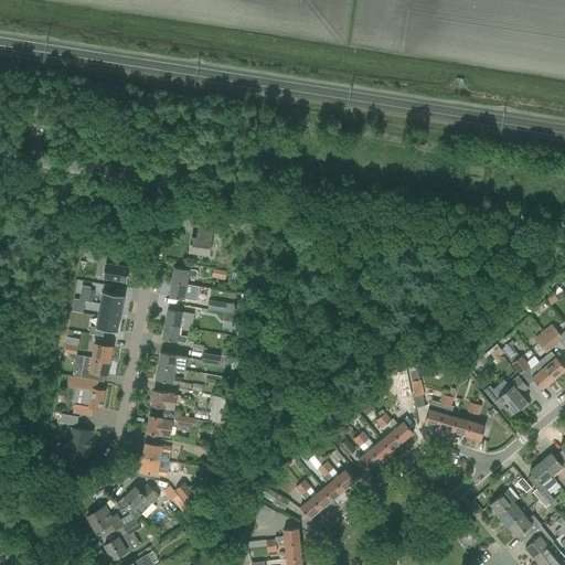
[(459,77),(456,78),(459,88),(461,88),(466,84),(464,78),(459,77)]
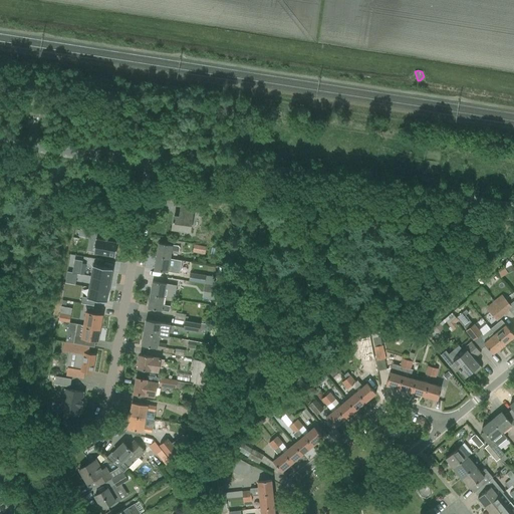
[(180,217),(192,219),(194,208),(193,207),(193,208),(182,206),(181,206),(180,217)]
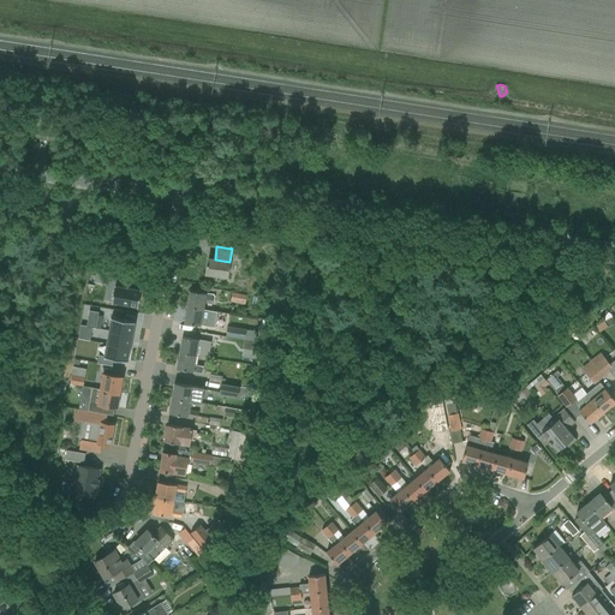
[(230,262),(215,260),(208,258),(206,274),(228,276),(230,262)]
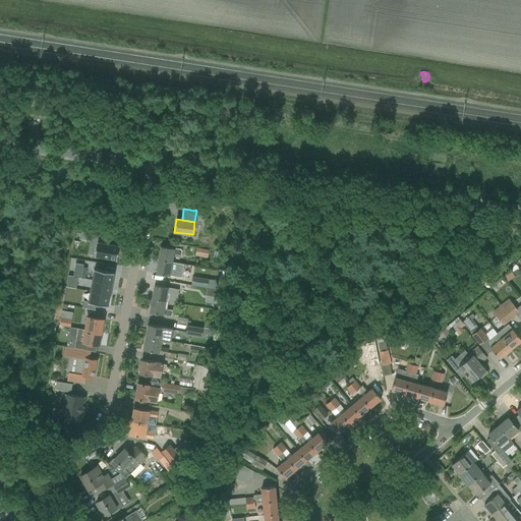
[(79,239),(91,241),(92,234),(80,232),(79,239)]
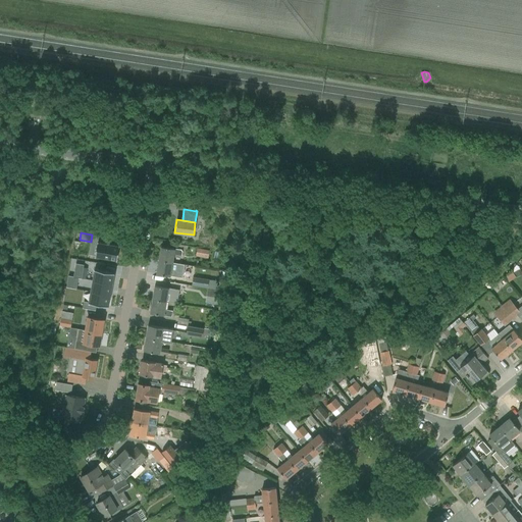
[(98,242),(96,256),(117,259),(119,246),(98,242)]
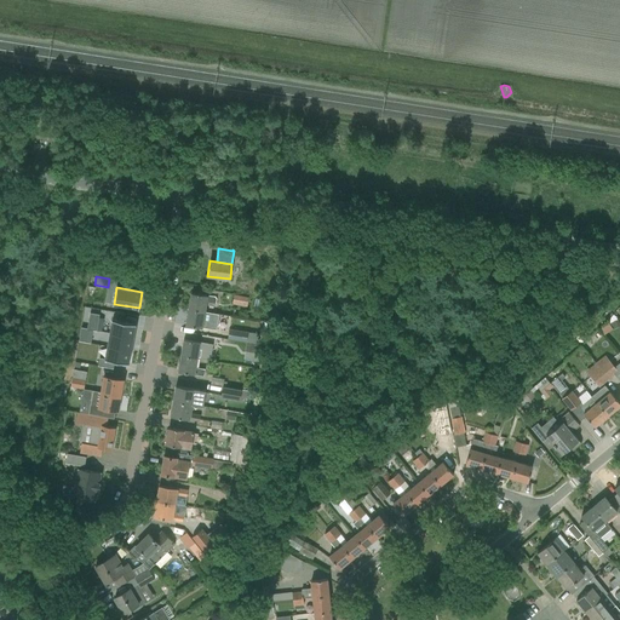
[(217,297),(191,293),(189,309),(206,313),(207,303),(216,304),(217,297)]
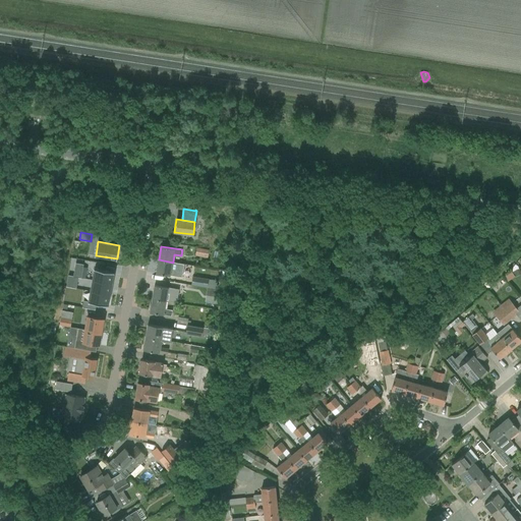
[(209,250),(196,249),(195,255),(208,257),(208,256),(212,257),(213,252),(209,251),(209,250)]
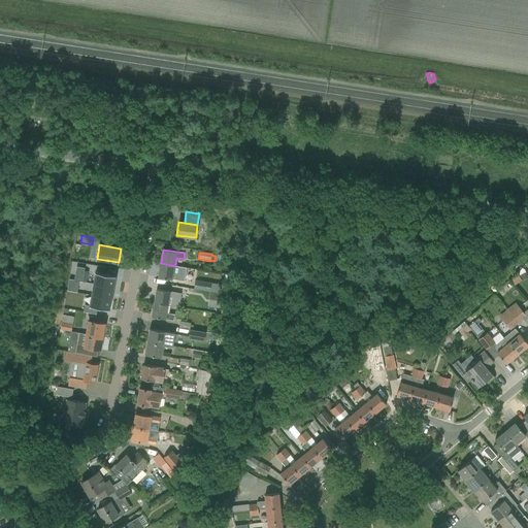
[(175,266),(161,263),(159,277),(179,281),(180,275),(173,274),(175,266)]
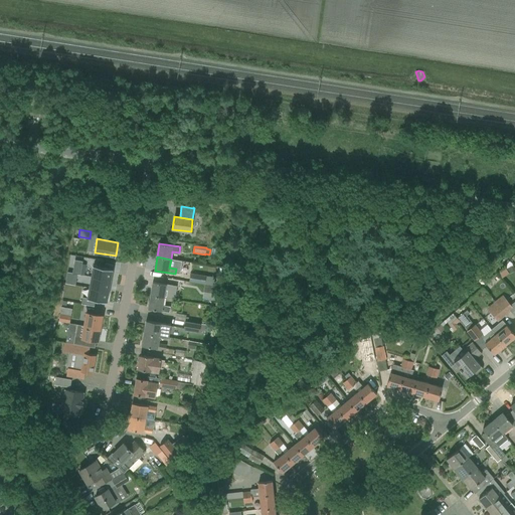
[(74,260),(72,273),(72,274),(77,275),(80,276),(82,262),(74,260)]
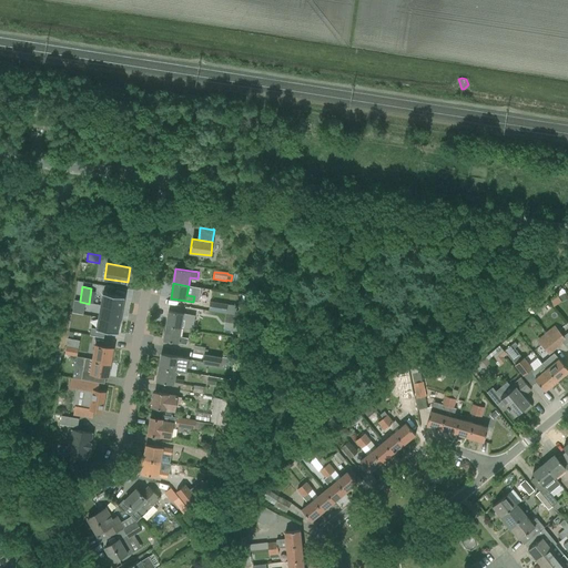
[(101,305),(122,310),(124,297),(112,295),(112,291),(100,287),(99,294),(103,295),(101,305)]
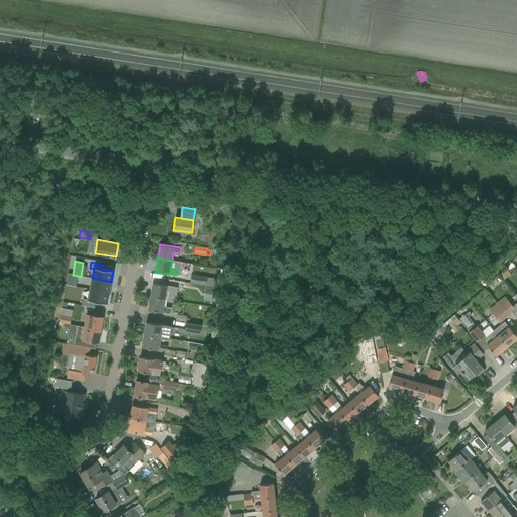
[(75,286),(78,276),(73,275),(73,274),(68,273),(66,285),(75,286)]
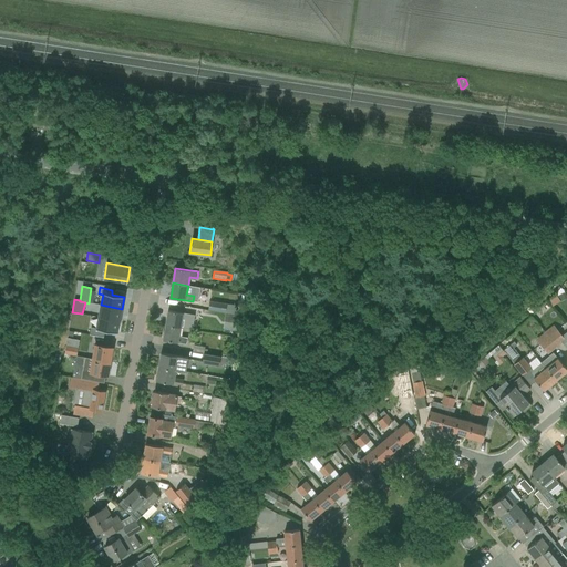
[(209,301),(208,310),(226,312),(227,306),(227,305),(209,301)]
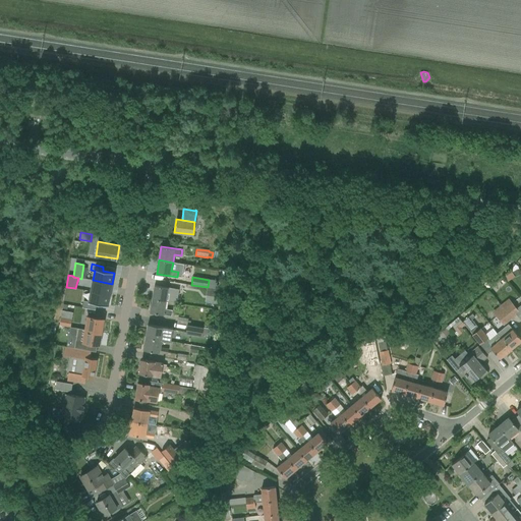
[(93,280),(91,291),(111,295),(112,284),(93,280)]
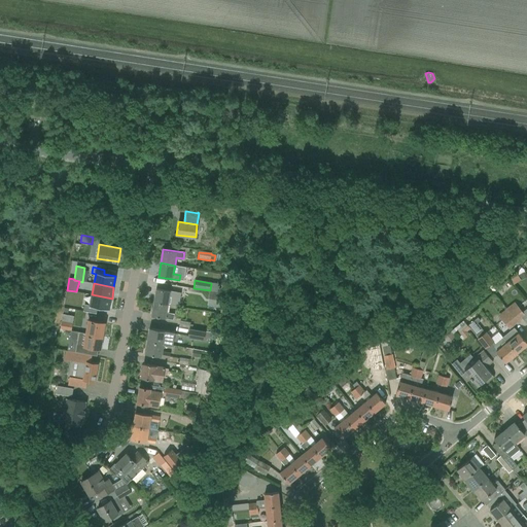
[(156,288),(154,303),(168,305),(179,307),(181,292),(177,292),(156,288)]
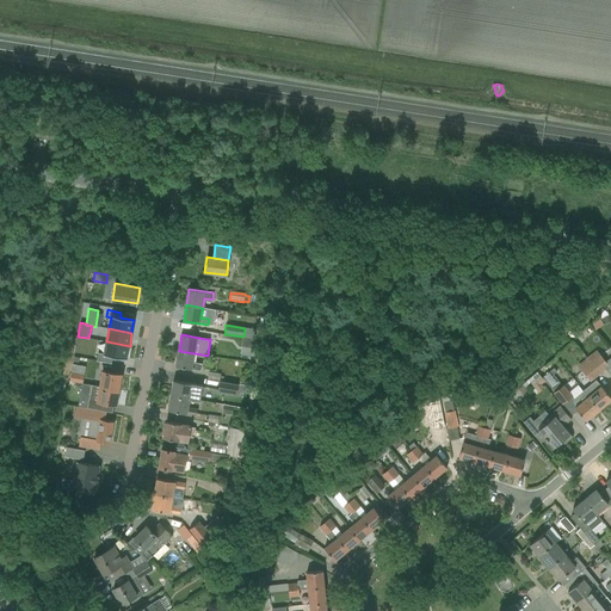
[(255,339),(252,356),(261,357),(264,340),(255,339)]
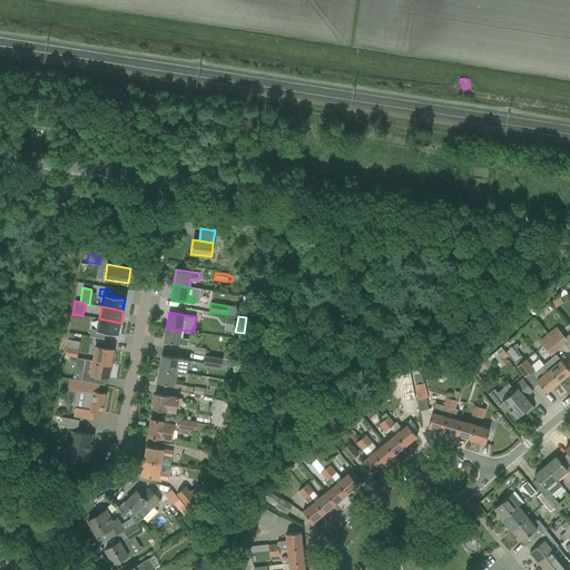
[(119,335),(121,323),(99,318),(97,328),(92,328),(91,336),(105,338),(106,332),(119,335)]
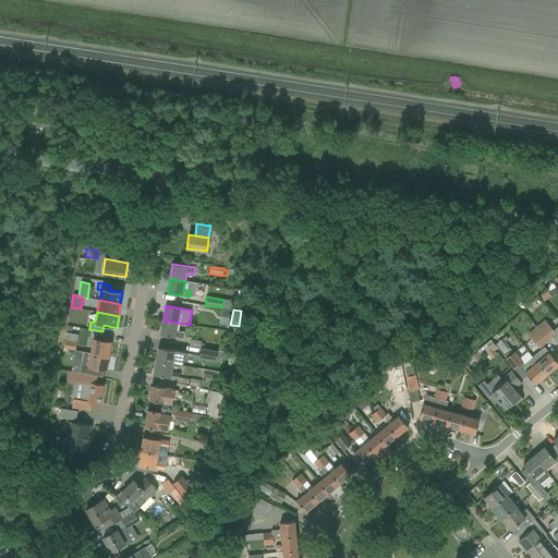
[(178,323),(164,320),(160,335),(183,338),(184,332),(177,331),(178,323)]
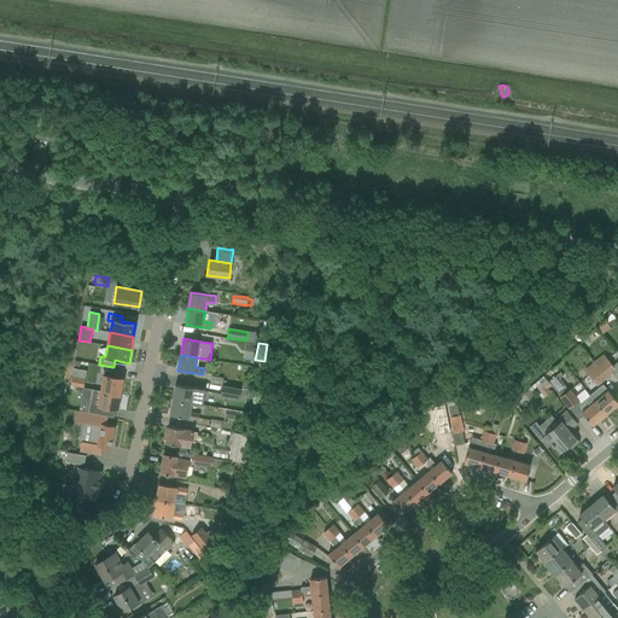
[(607,378),(616,369),(605,357),(604,359),(601,356),(595,361),(594,362),(607,378)]
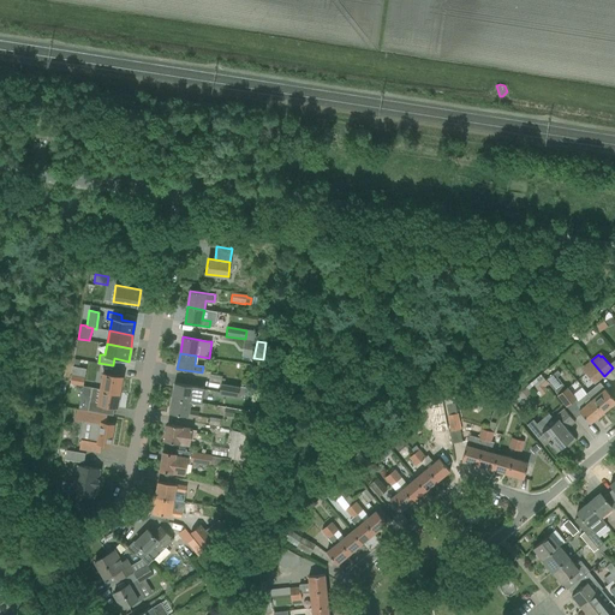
[(595,383),(604,376),(591,360),(587,364),(581,369),(595,383)]
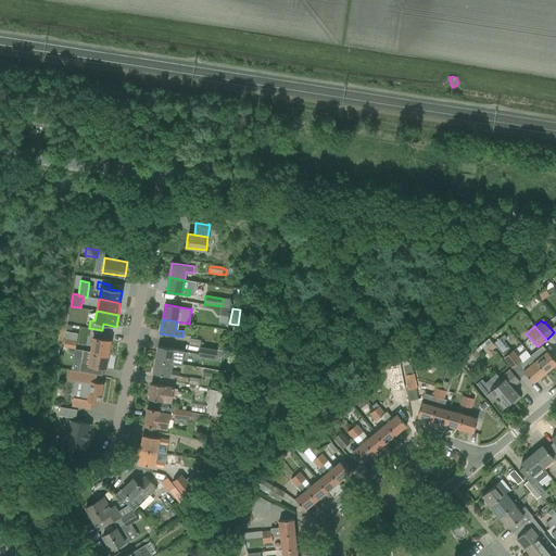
[(505,335),(494,343),(505,356),(504,357),(513,367),(518,364),(526,374),(533,382),(545,373),(531,356),(522,363),(518,357),(513,350),(512,351),(503,341),(507,339),(505,335)]
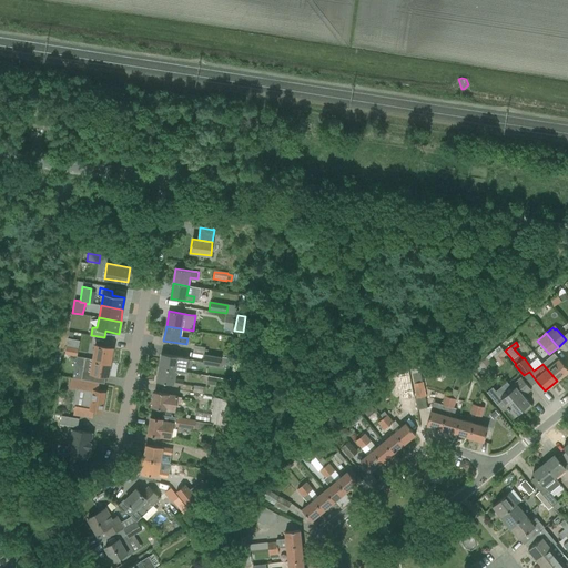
[(93,359),(111,363),(113,348),(95,345),(93,359)]
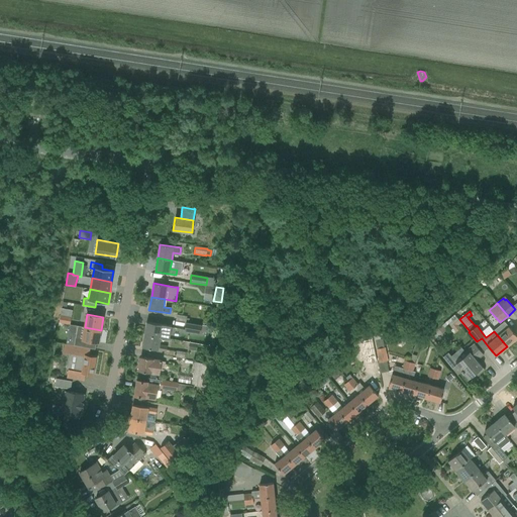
[(70,317),(61,315),(59,322),(69,324),(70,317)]
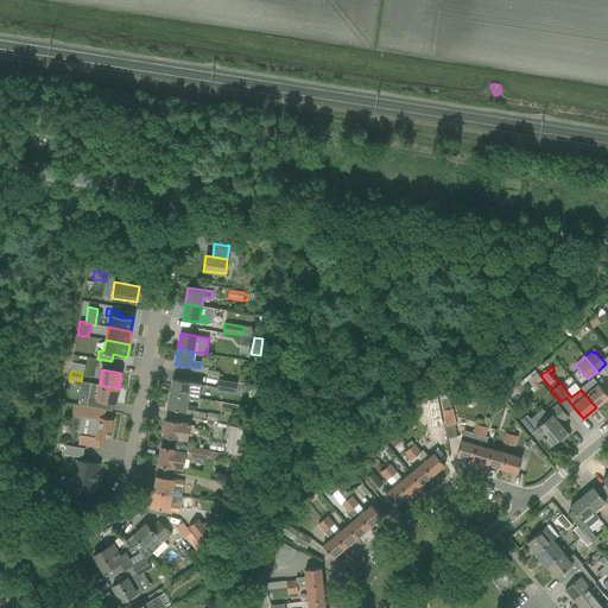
[(525,378),(536,391),(542,386),(539,382),(543,380),(534,371),(525,378)]
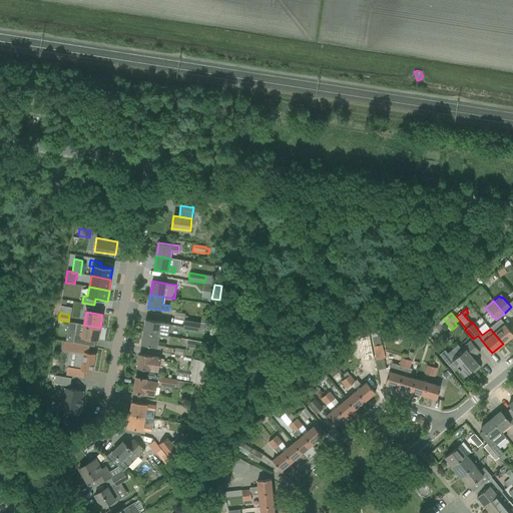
[(145,320),(143,332),(159,335),(167,336),(168,329),(169,324),(145,320)]
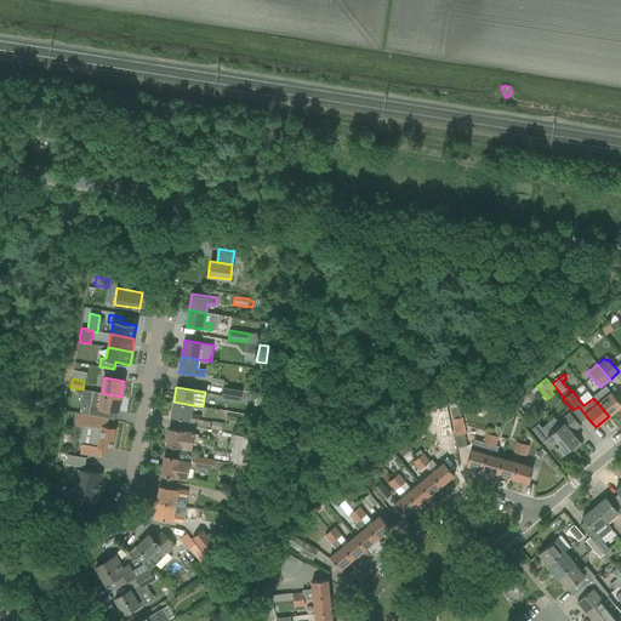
[(243,391),(223,387),(222,398),(241,402),(243,391)]
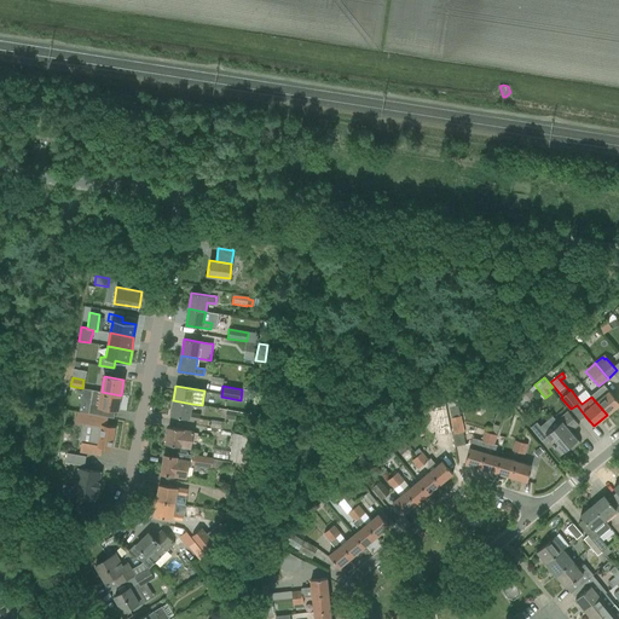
[(600,389),(591,397),(607,415),(618,405),(618,403),(605,386),(600,389)]
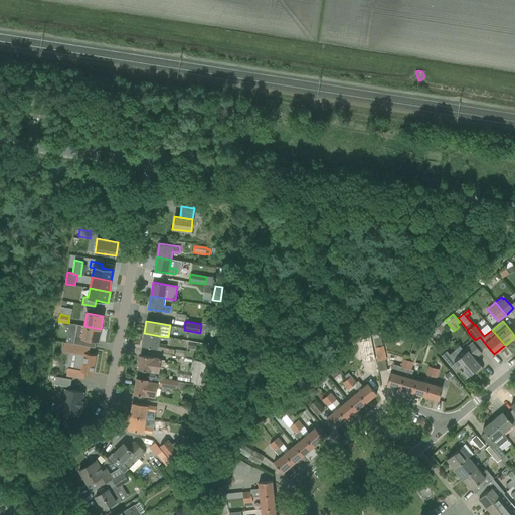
[(75,337),(73,344),(84,346),(86,339),(96,341),(98,341),(101,329),(84,326),(77,325),(75,337)]
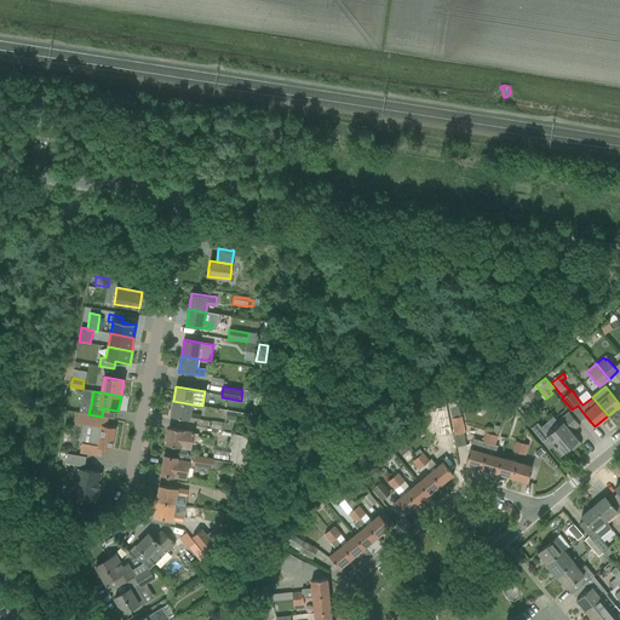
[(190,414),(193,405),(173,401),(171,417),(200,422),(200,415),(190,414)]
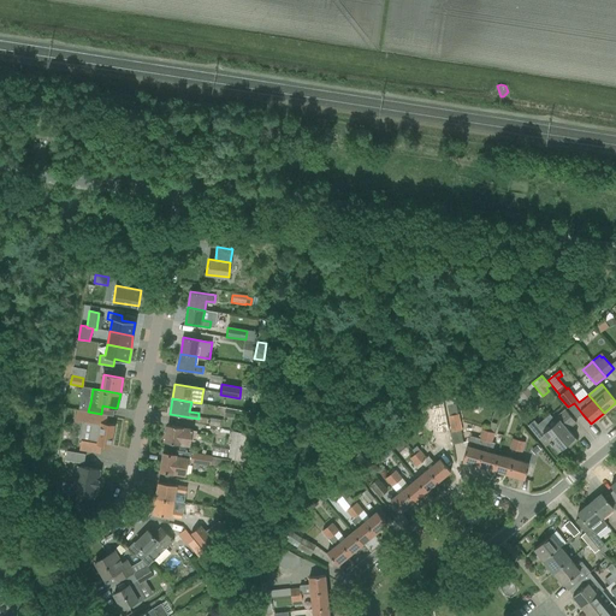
[(456,403),(446,406),(448,406),(449,415),(449,416),(451,432),(461,430),(462,430),(458,414),(457,414),(456,404),(456,403)]
